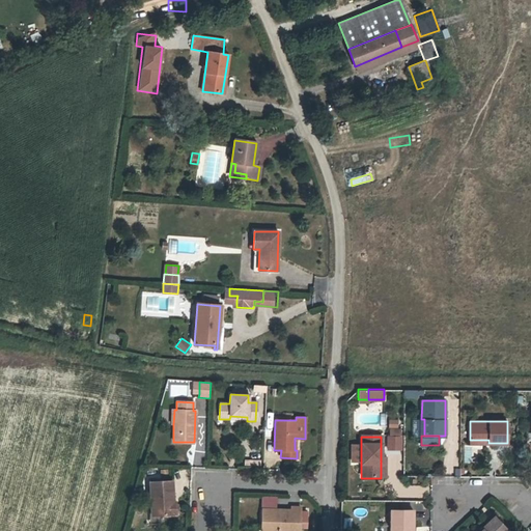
[(386,438),(386,449),(400,450),(400,439),(386,438)]
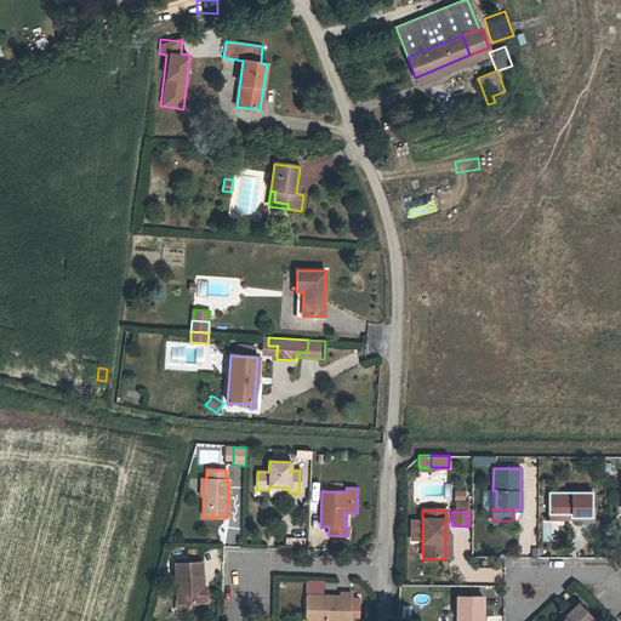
[(422,522),(411,522),(411,541),(422,541),(422,522)]
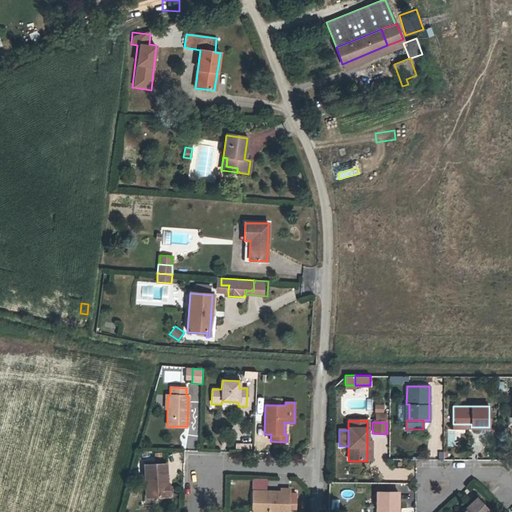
[(169,484),(167,484),(165,464),(144,465),(146,498),(169,496),(169,484)]
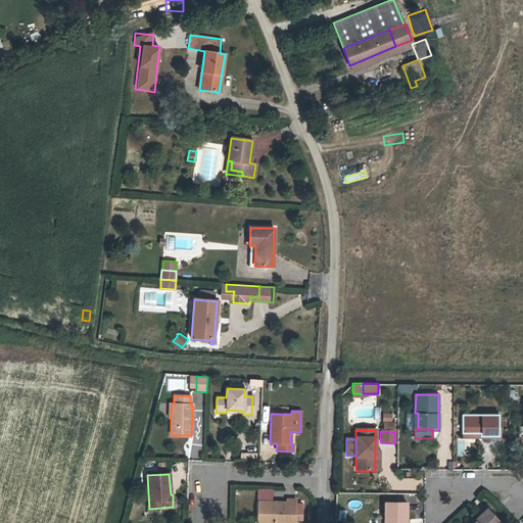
[(282,522),(293,522),(294,519),(294,503),(294,501),(286,500),(286,503),(280,503),(277,505),(273,505),(273,502),(257,502),(256,522),(272,522),(273,522),(282,522)]
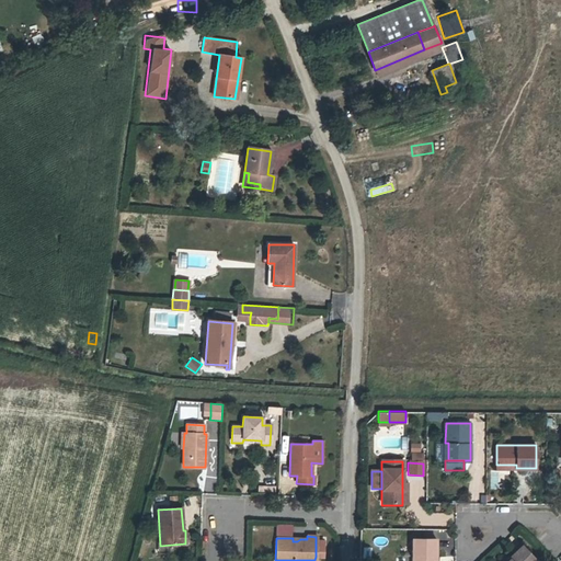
[(436,557),(436,539),(413,539),(412,560),(433,560),(434,557),(436,557)]
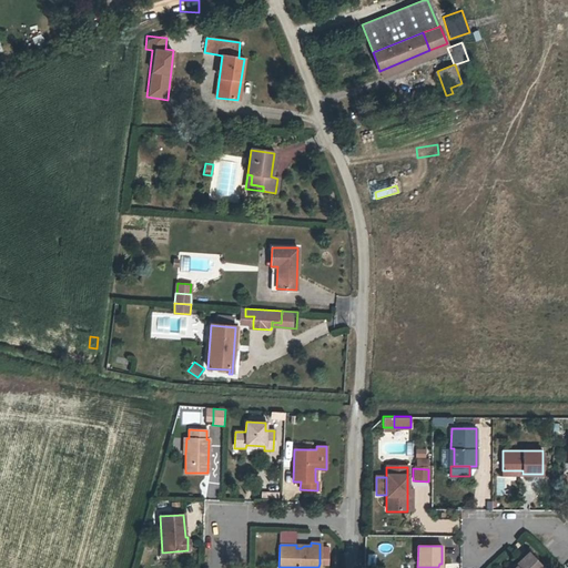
[(540,567),(543,567),(529,551),(516,565),(517,566),(514,567),(540,567)]
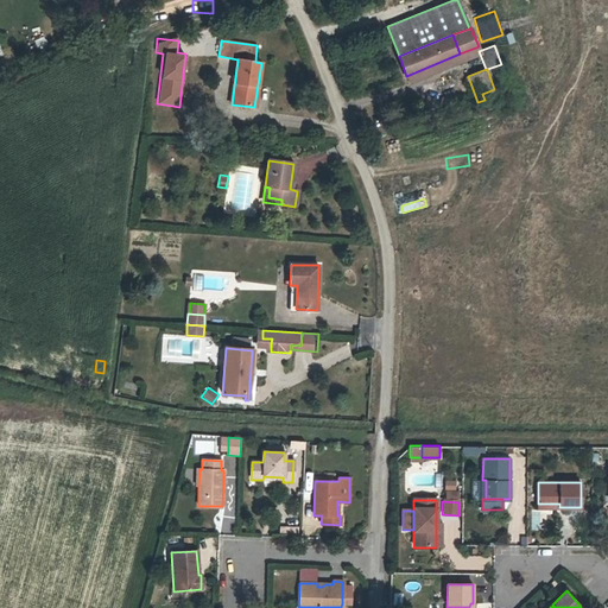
All buildings are outlined.
